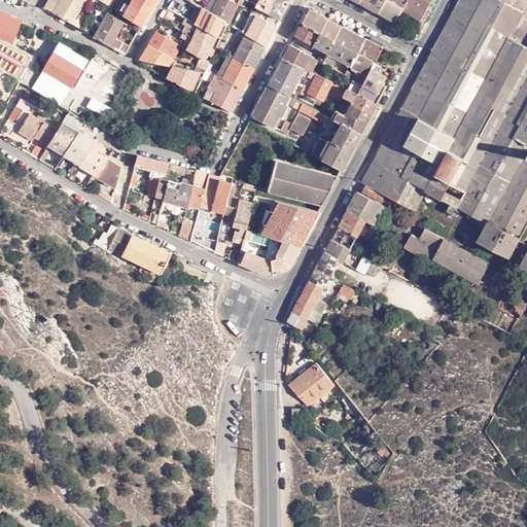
[(47,0),(44,6),(54,12),(60,0),(59,0),(47,0)]
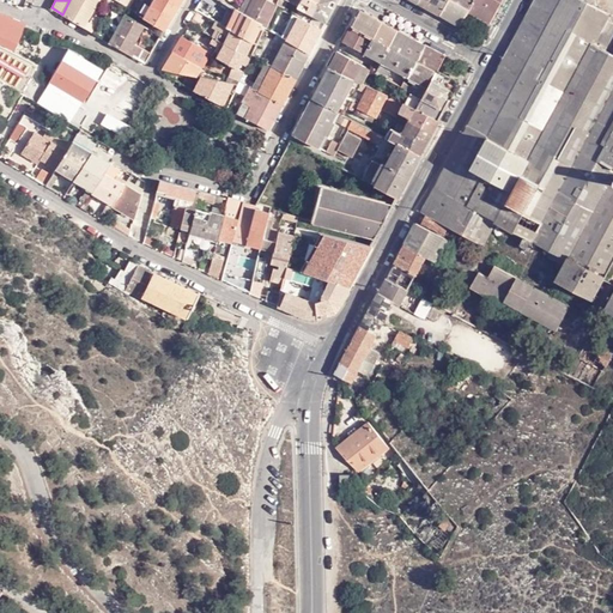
[(62,14),(84,26),(98,0),(70,0),(62,14)]
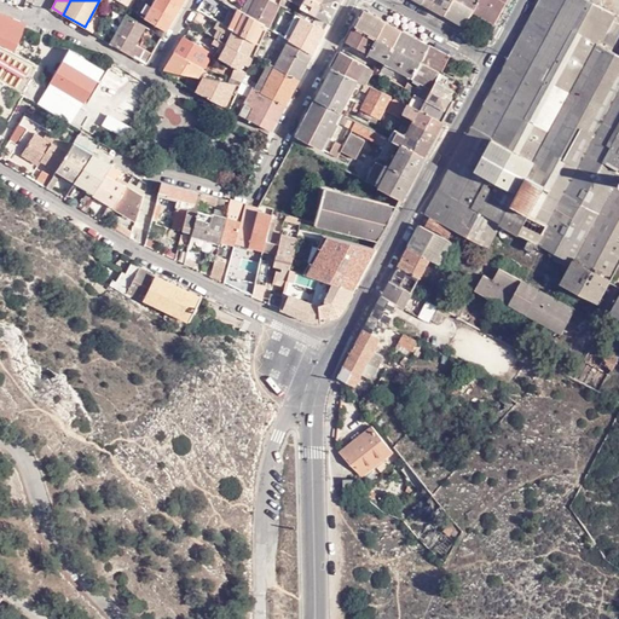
[(139,0),(133,11),(144,17),(154,0),(139,0)]
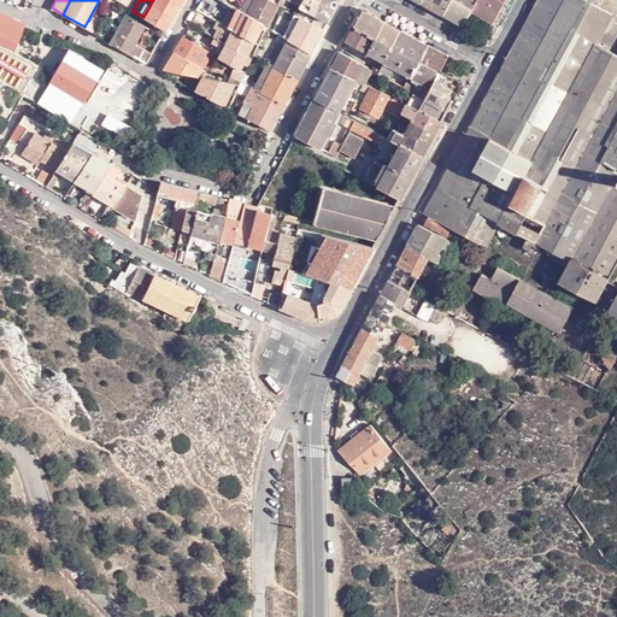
[(153,0),(144,17),(165,30),(168,27),(183,0),(153,0)]
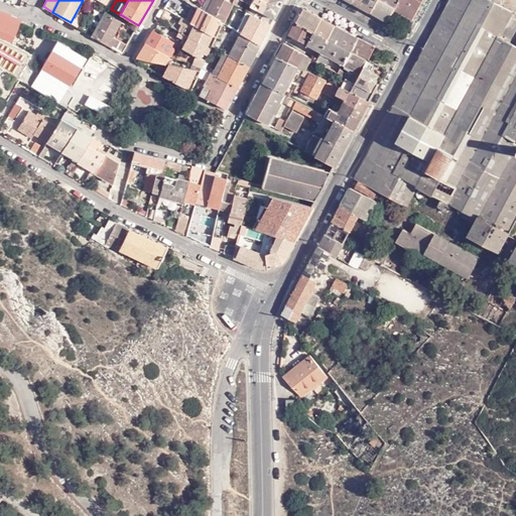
[(170,0),(169,2),(167,2),(164,8),(166,9),(179,16),(182,10),(175,6),(176,3),(170,0)]
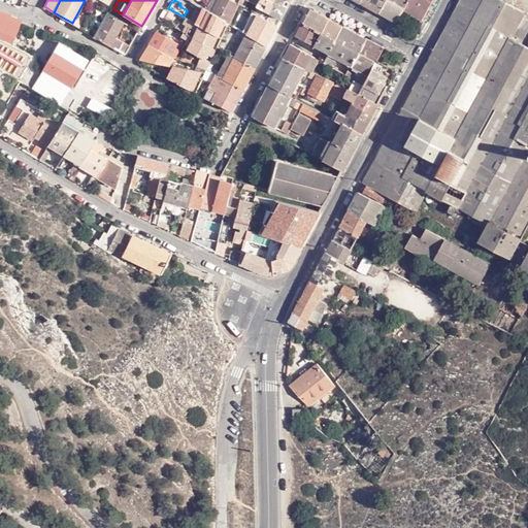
[(207,11),(211,13),(217,0),(211,0),(206,10),(207,11)]
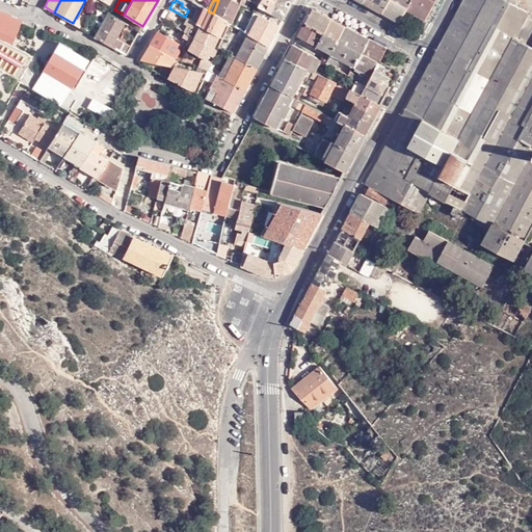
[(227,22),(230,24),(231,24),(239,5),(239,3),(233,0),(218,0),(213,14),(227,22)]
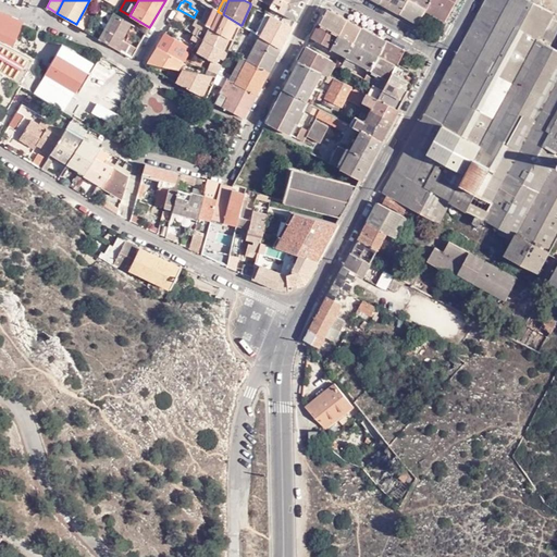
[(270,7),(296,21),(306,0),(273,0),(271,3),(270,7)]
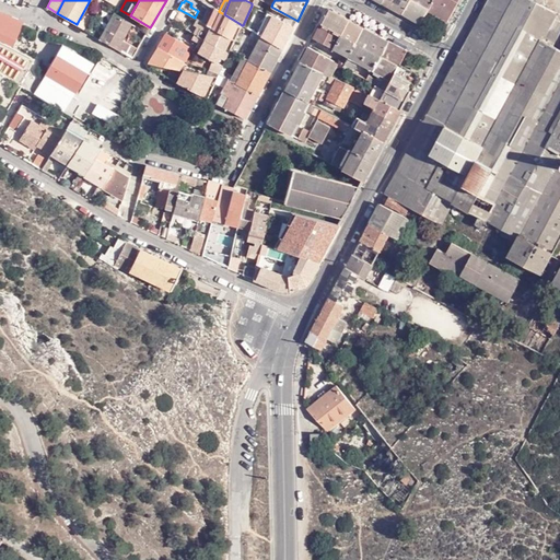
[(391,9),(401,14),(408,0),(381,0),(380,2),(391,9)]
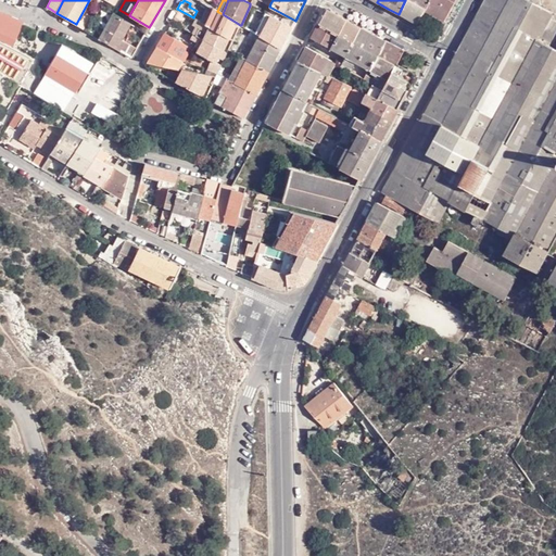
[(487,0),(384,192),(439,222),(442,215),(452,199),(478,213),(484,217),(502,226),(514,234),(510,239),(504,252),(538,270),(555,237),(555,48),(548,45),(555,33),(555,32),(545,27),(553,13),(530,0),(487,0)]
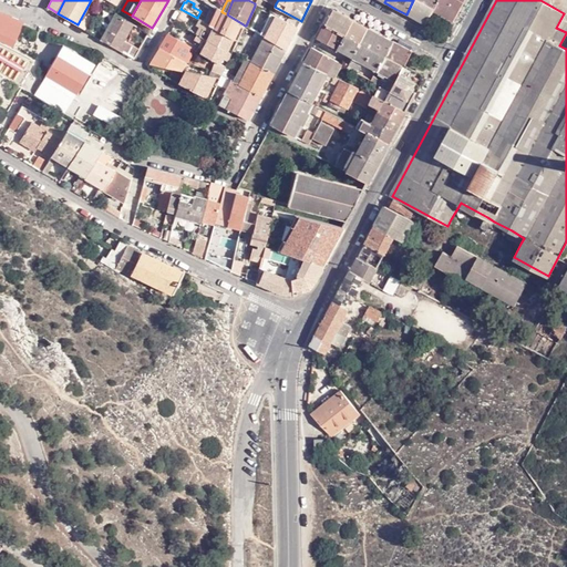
[(433,12),(439,0),(413,0),(406,14),(416,20),(426,26),(433,12)]
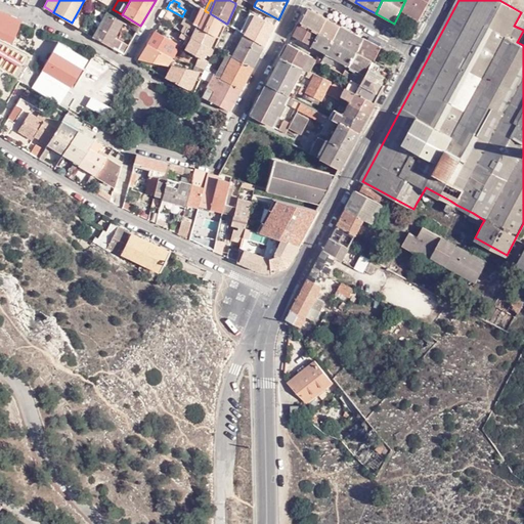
[(427,3),(429,0),(405,0),(400,11),(418,20),(427,3)]
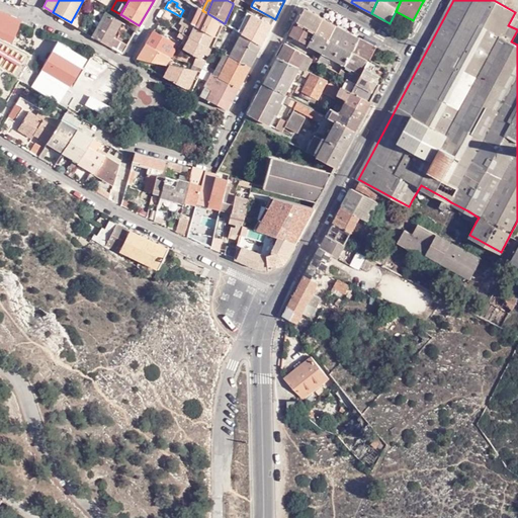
[(191,22),(195,15),(197,10),(193,7),(187,20),(191,22)]
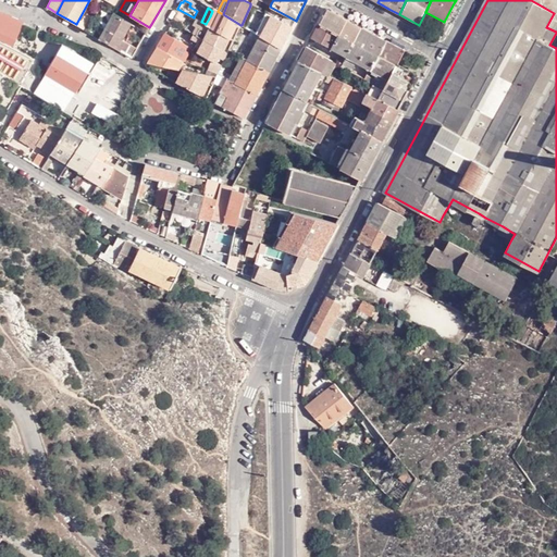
[(215,20),(219,12),(218,11),(214,9),(212,11),(210,16),(215,20)]
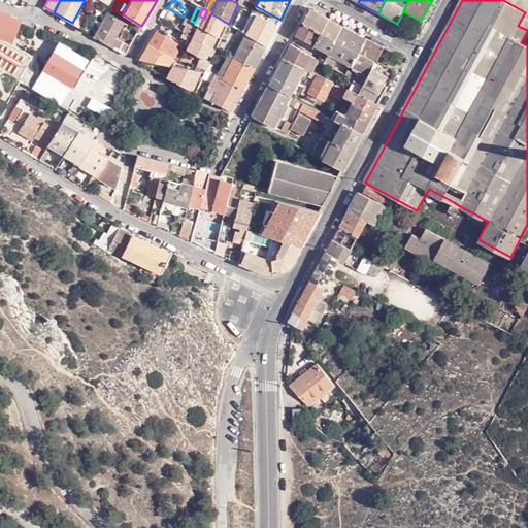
[(233,26),(237,29),(246,10),(242,8),(233,26)]
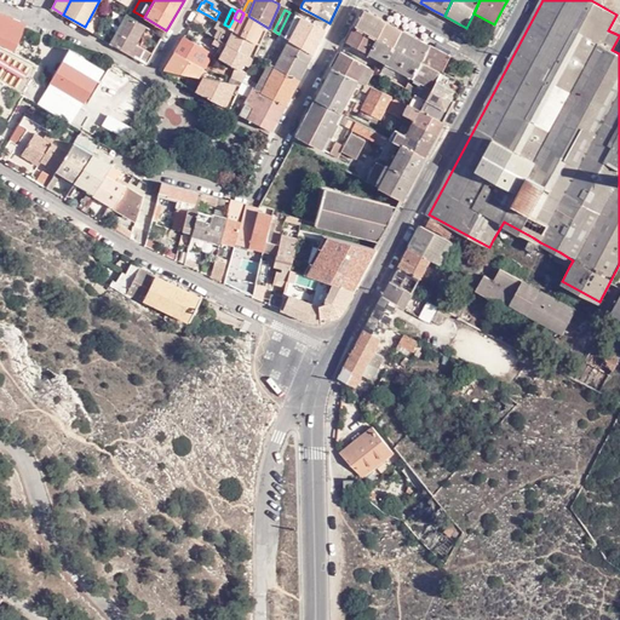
[(368,55),(386,22),(374,16),(363,10),(350,35),(346,42),(368,55)]
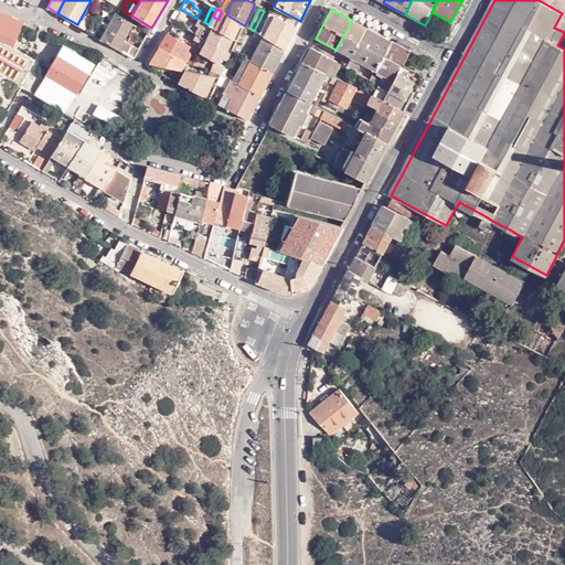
[(209,24),(232,38),(233,39),(241,23),(226,14),(222,12),(219,20),(213,17),(209,24)]
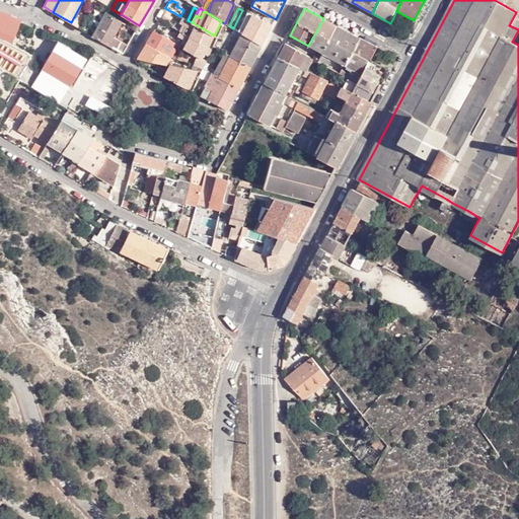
[(122,54),(128,45),(115,36),(122,22),(105,12),(92,35),(122,54)]
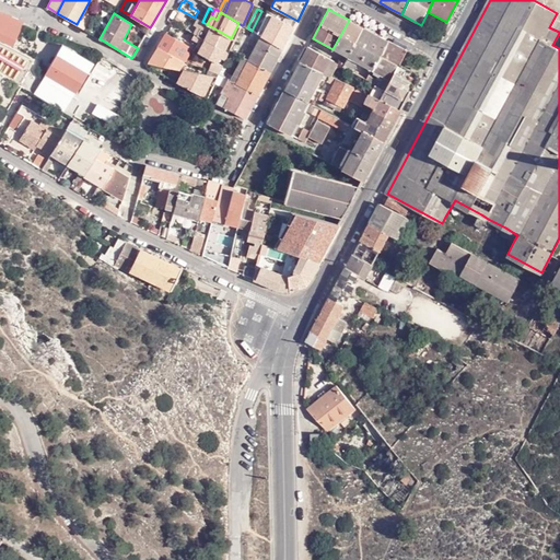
[(257,33),(256,33),(261,36),(271,16),(267,14),(265,13),(260,21),(263,23),(257,33)]
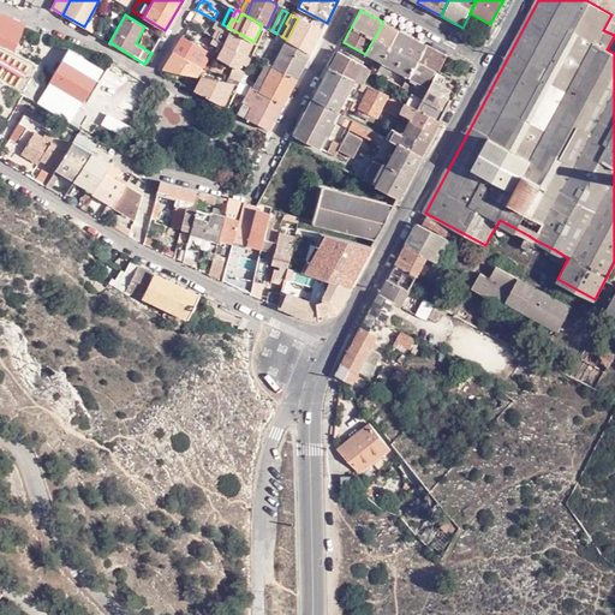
[(1,24),(24,31),(27,25),(23,23),(6,17),(5,17),(1,24)]
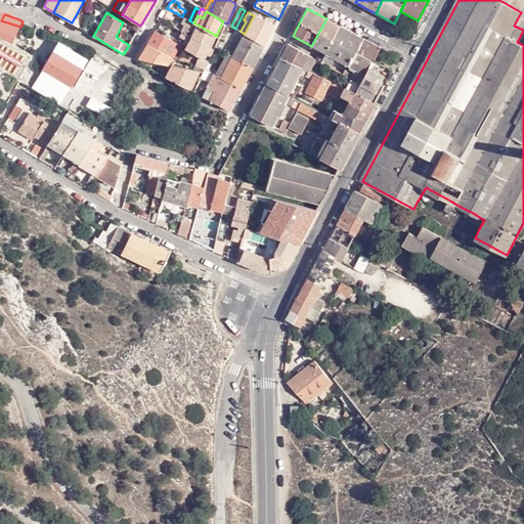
[(245,34),(264,45),(274,26),(254,15),(245,34)]
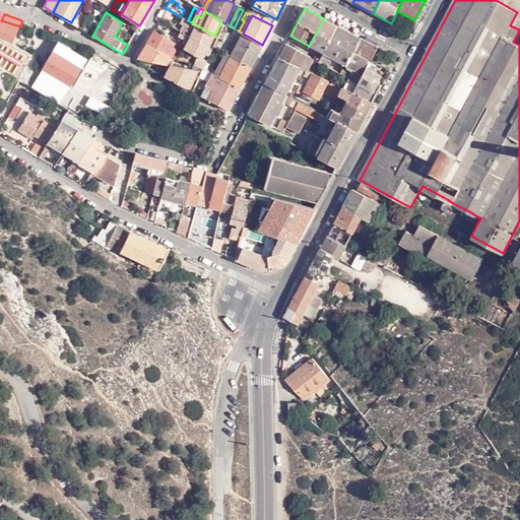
[(323,53),(337,25),(331,22),(327,20),(324,18),(309,46),(323,53)]
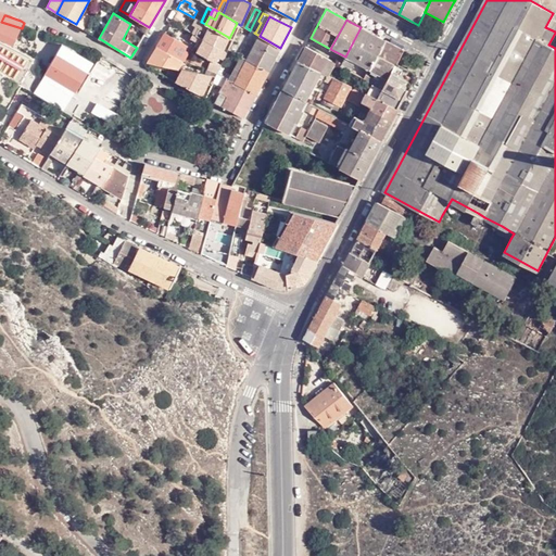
[(16,40),(22,28),(1,22),(0,21),(0,40),(13,47),(16,40)]
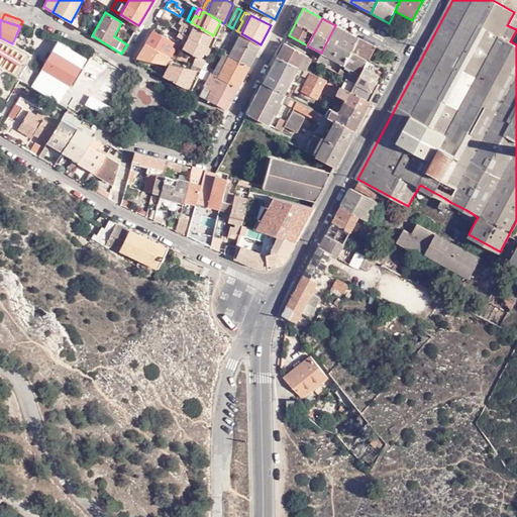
[(180,31),(206,46),(212,34),(191,22),(187,20),(180,31)]
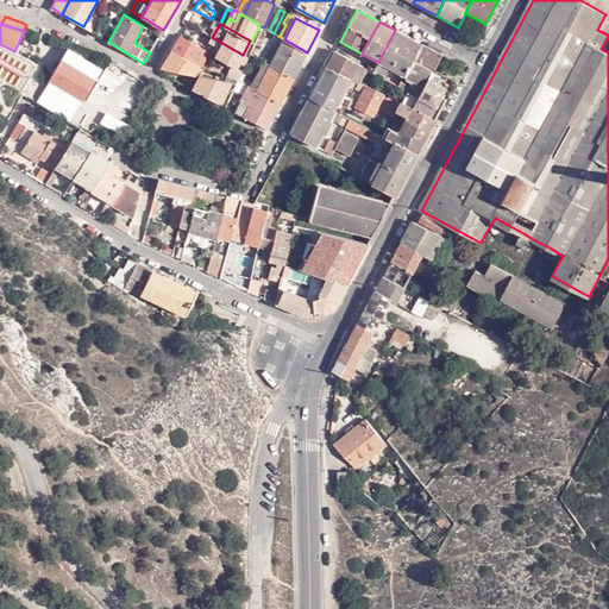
[(390,69),(408,37),(401,33),(395,30),(378,62),(389,69),(390,69)]
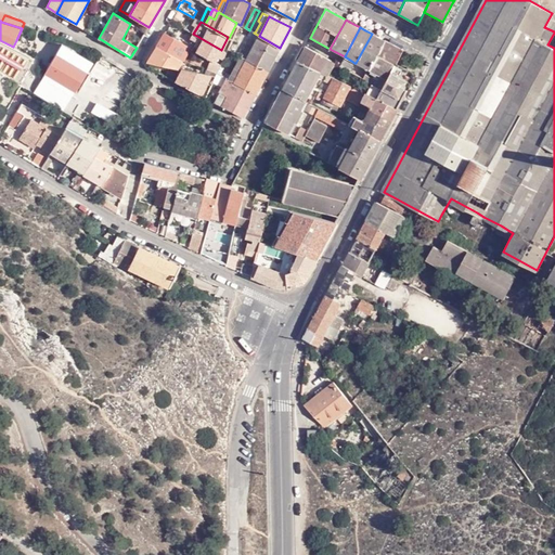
[(241,56),(246,60),(259,36),(254,33),(241,56)]
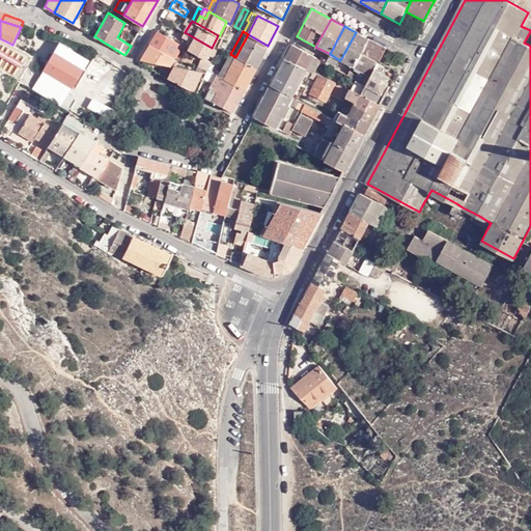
[(168,54),(175,43),(158,32),(154,38),(149,45),(168,54)]
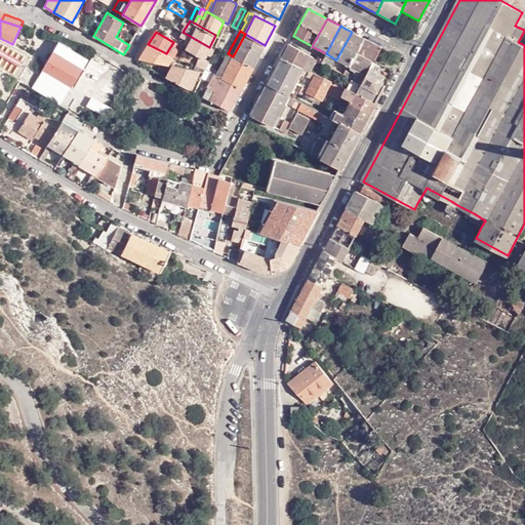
[(200,56),(203,58),(206,54),(209,47),(183,32),(179,37),(186,40),(182,46),(200,56)]
